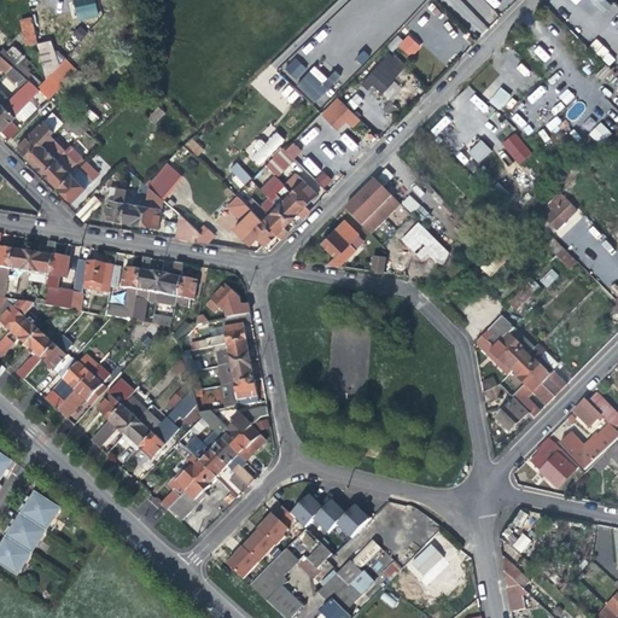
[(92,0),(80,0),(74,1),(75,11),(93,9),(92,0)]
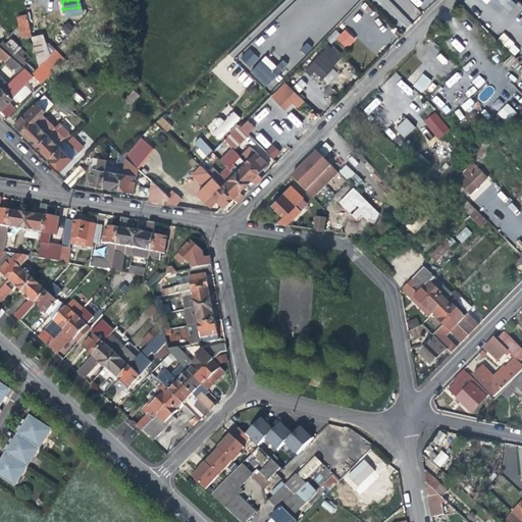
[(511,0),(489,0),(493,4),(501,11),(512,1),(511,0)]
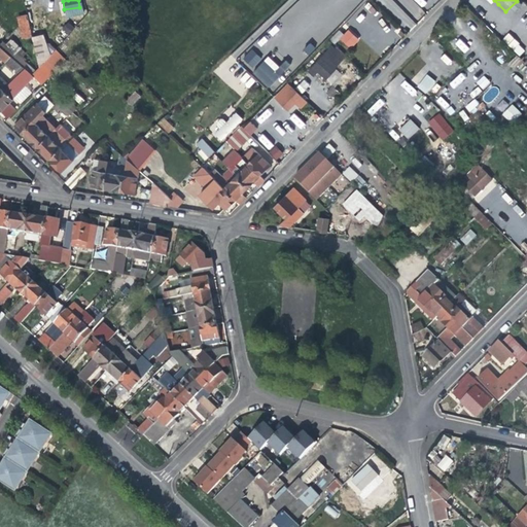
[(32,37),(27,16),(20,18),(23,39),(32,37)]
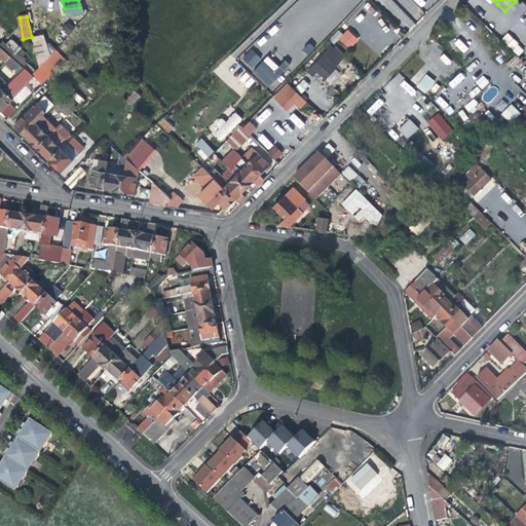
[(67,21),(58,30),(60,40),(72,26),(67,21)]
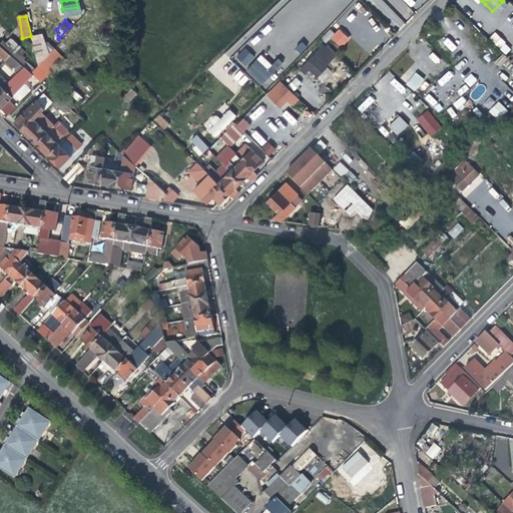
[(50,47),(58,39),(56,29),(45,41),(50,47)]
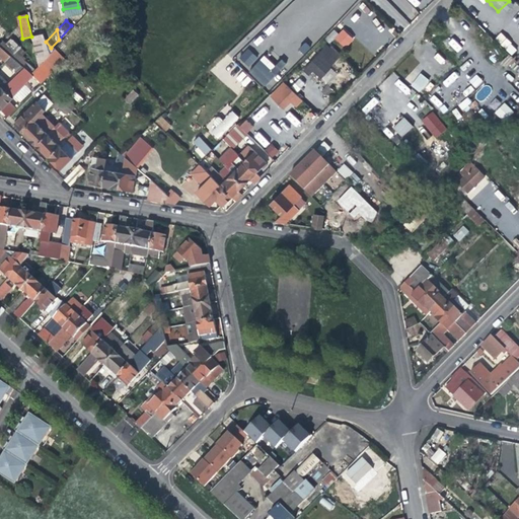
[(330,44),(340,35),(335,30),(325,40),(330,44)]
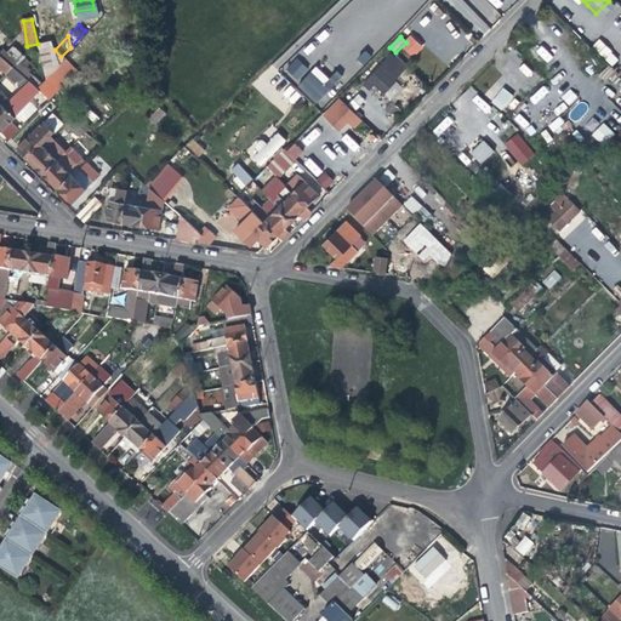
[(406,43),(403,47),(414,58),(420,53),(425,49),(412,36),(406,43)]
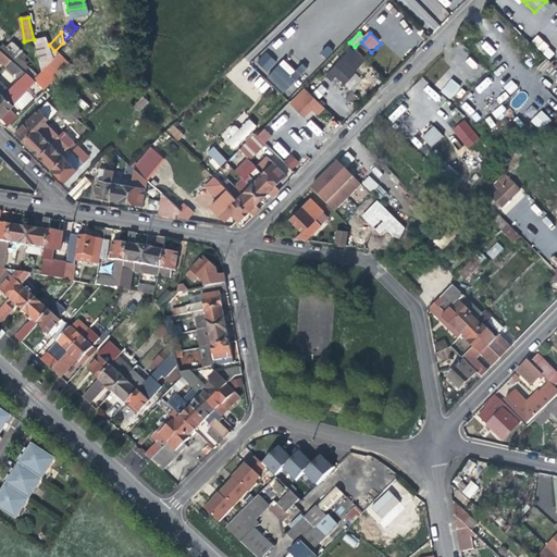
[(531,41),(548,59),(555,52),(537,35),(531,41)]
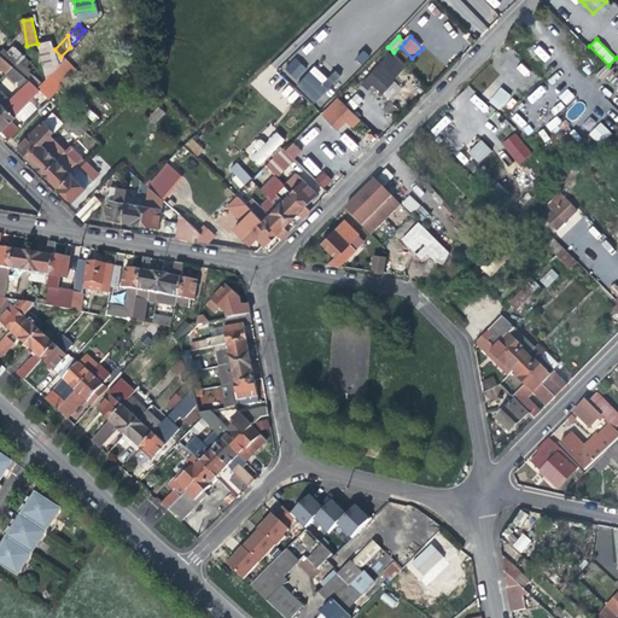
[(540,45),(532,52),(544,63),(551,57),(540,45)]
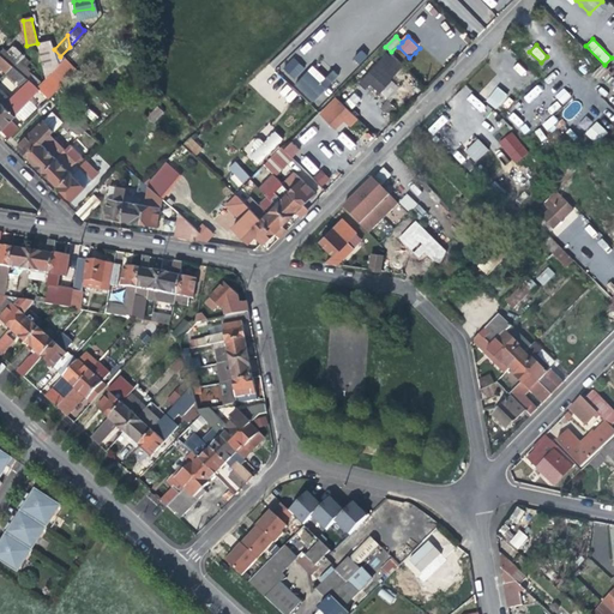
[(14,47),(8,53),(4,59),(12,67),(13,67),(24,56),(14,47)]
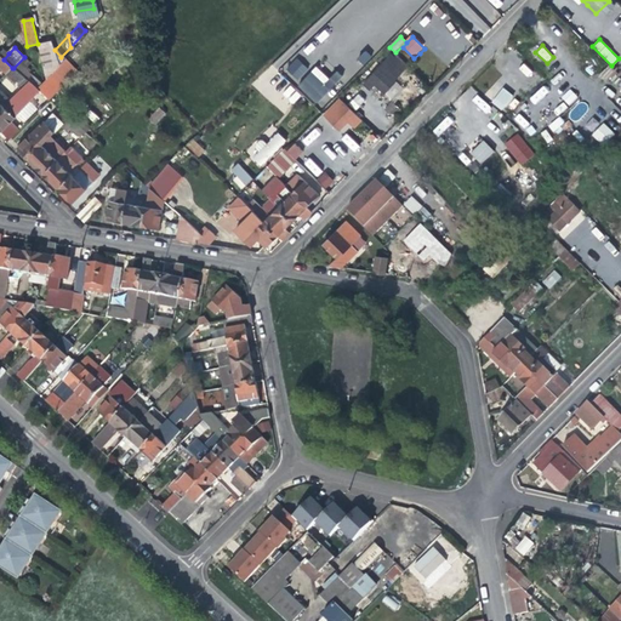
[(365,50),(357,60),(364,66),(371,56),(365,50)]
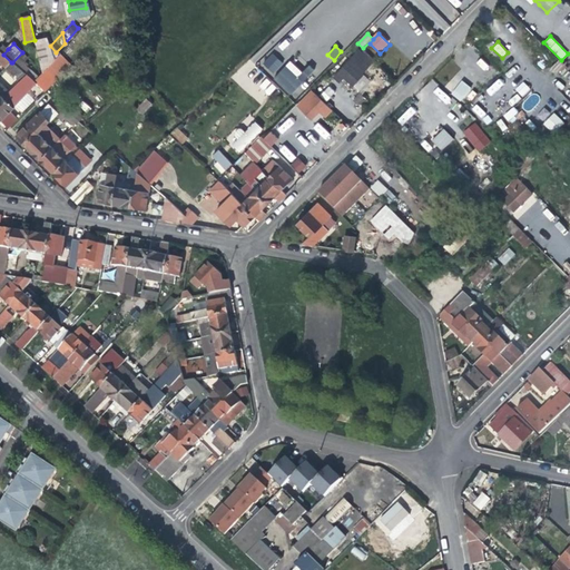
[(374,65),(359,50),(334,79),(341,85),(345,81),(354,89),(363,78),(374,65)]
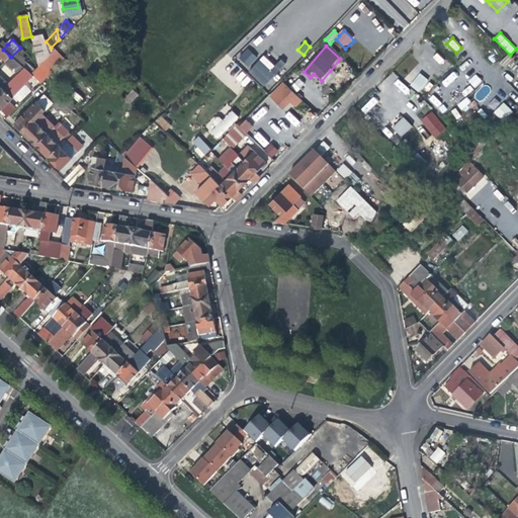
[(0,58),(5,62),(10,57),(3,50),(0,47),(0,58)]
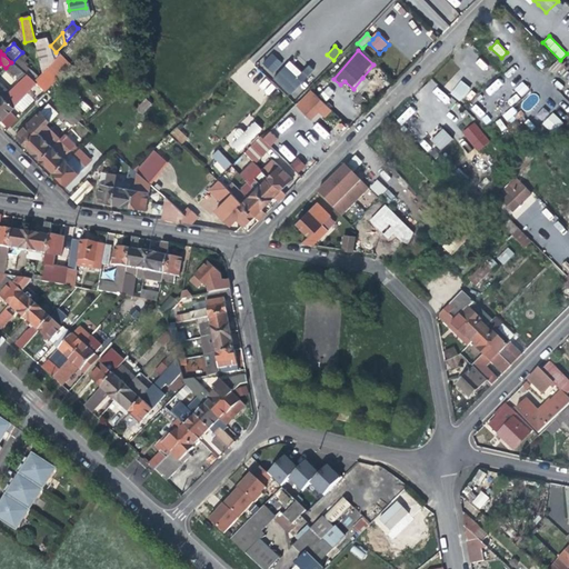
[(271,52),(259,65),(271,76),(283,63),(271,52)]
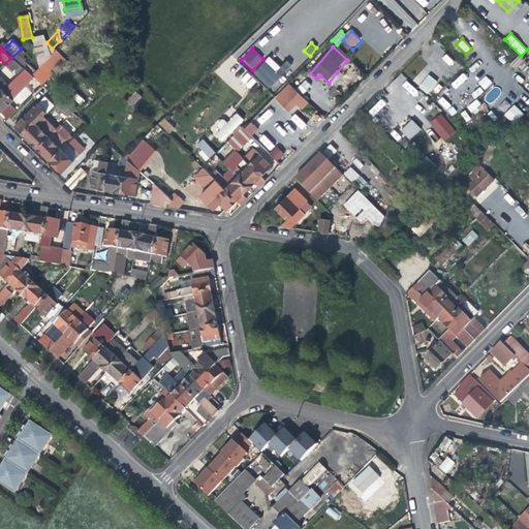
[(55,50),(32,76),(41,85),(64,60),(55,50)]
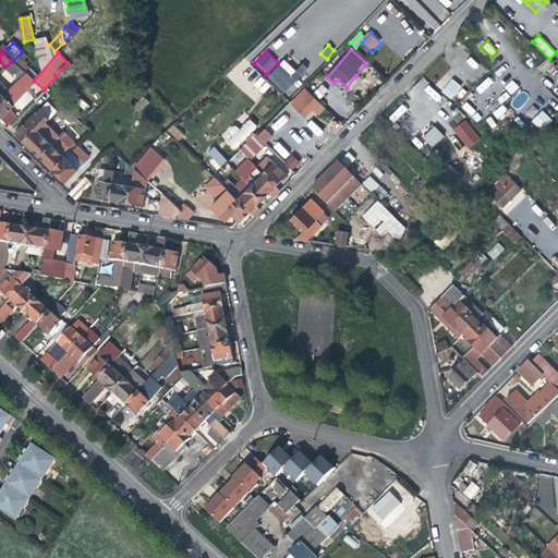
[(307,69),(302,63),(295,71),(283,59),(266,77),(284,94),(307,69)]
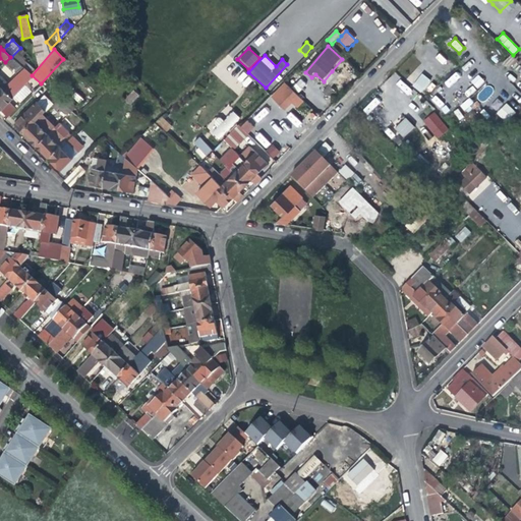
[(5,62),(16,75),(23,68),(11,57),(10,57),(5,62)]
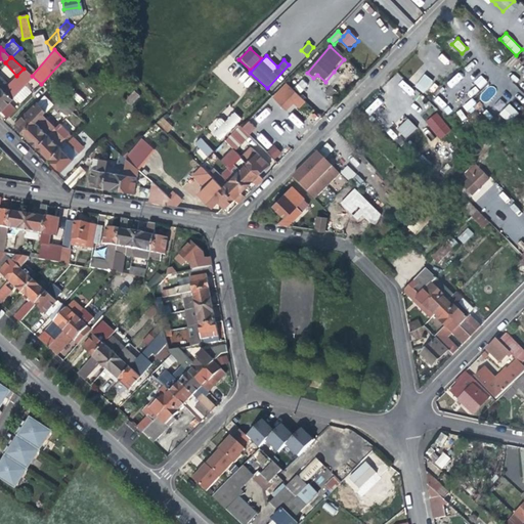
[(24,84),(32,76),(24,69),(16,76),(8,85),(0,92),(0,113),(6,120),(15,111),(8,103),(11,100),(11,99),(25,85),(24,84)]
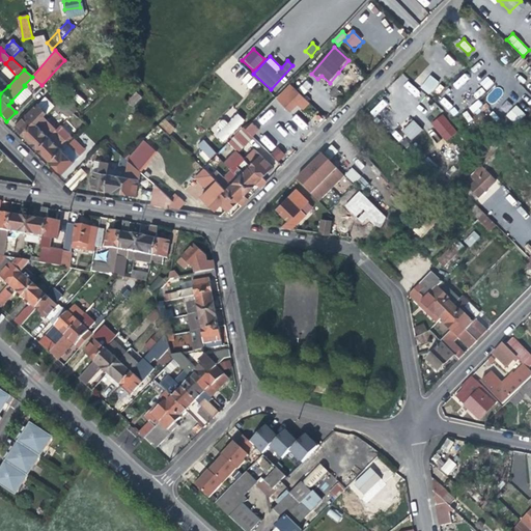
[(241,80),(251,88),(257,81),(247,73),(241,80)]
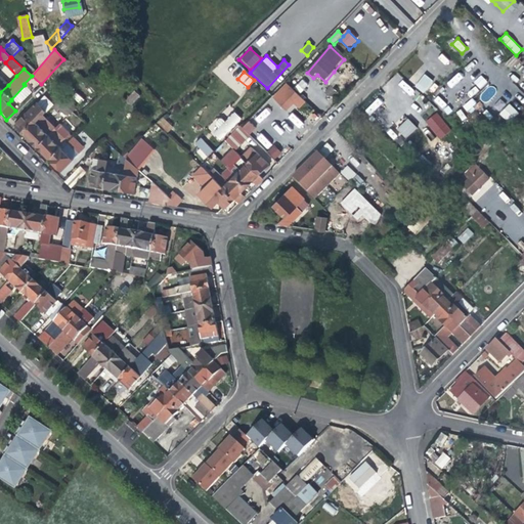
[(451,88),(464,77),(459,72),(446,83),(451,88)]
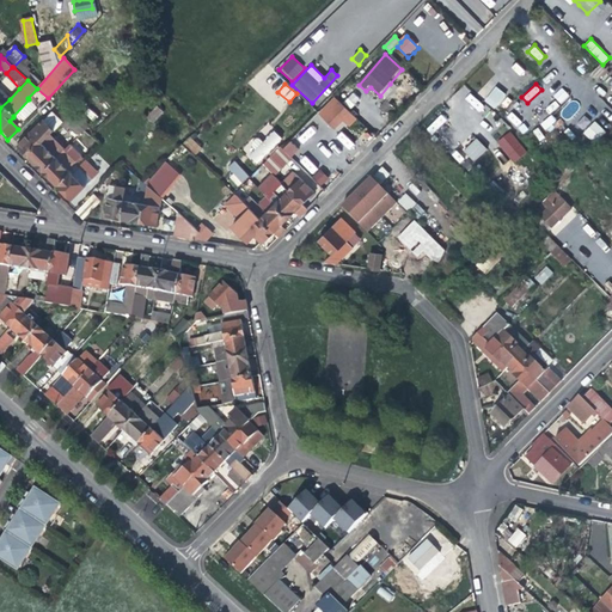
[(483,101),(494,109),(506,95),(496,86),(483,101)]
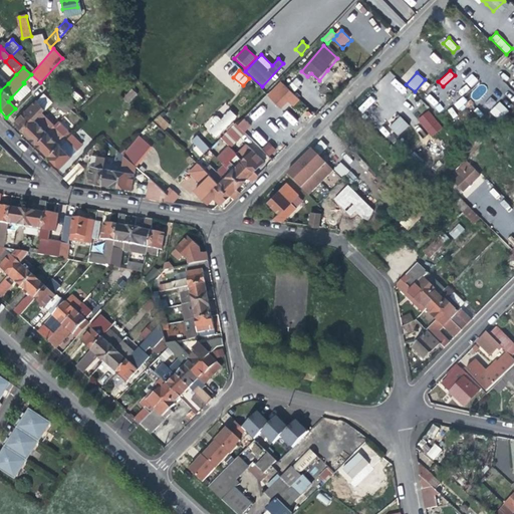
[(473,73),(465,79),(470,87),(478,81),(473,73)]
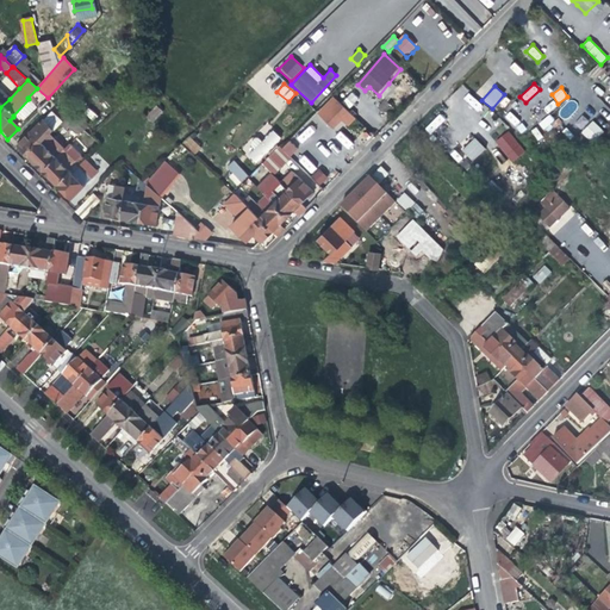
[(352,92),(342,101),(349,109),(358,99),(352,92)]
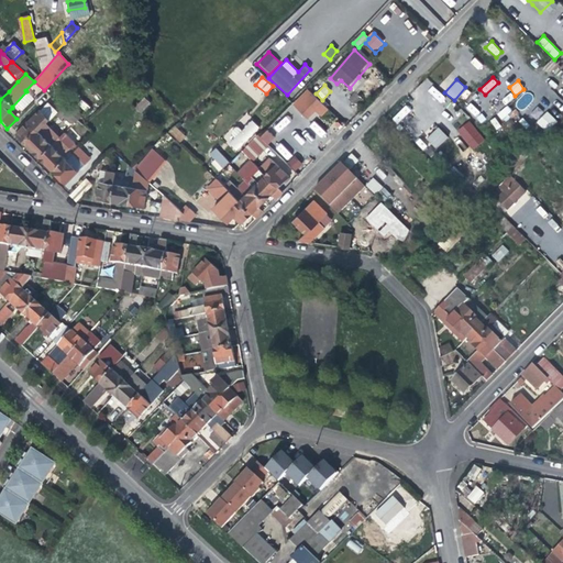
[(307,90),(293,105),(308,119),(311,116),(317,110),(324,117),(330,111),(307,90)]
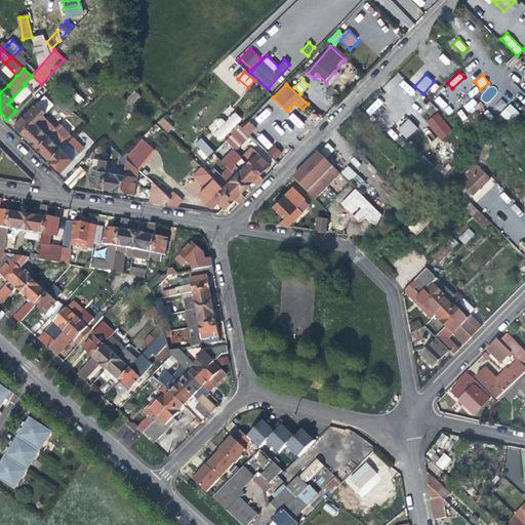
[(133,91),(124,102),(130,107),(138,96),(133,91)]
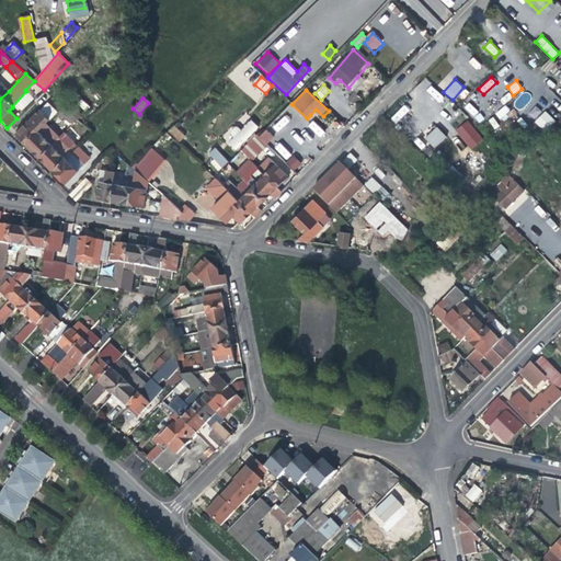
[(18,138),(24,145),(37,132),(43,126),(42,126),(48,119),(48,121),(57,113),(47,102),(38,111),(38,110),(13,135),(18,138)]
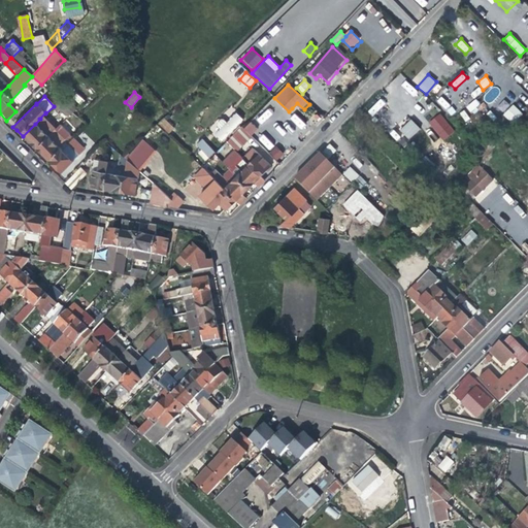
[(441,96),(436,101),(451,116),(456,111),(441,96)]
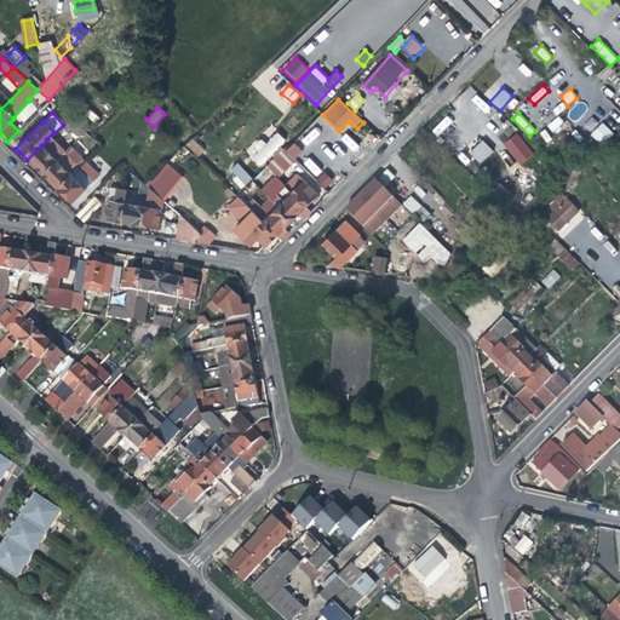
[(87,128),(72,114),(69,118),(76,125),(85,132),(87,128)]
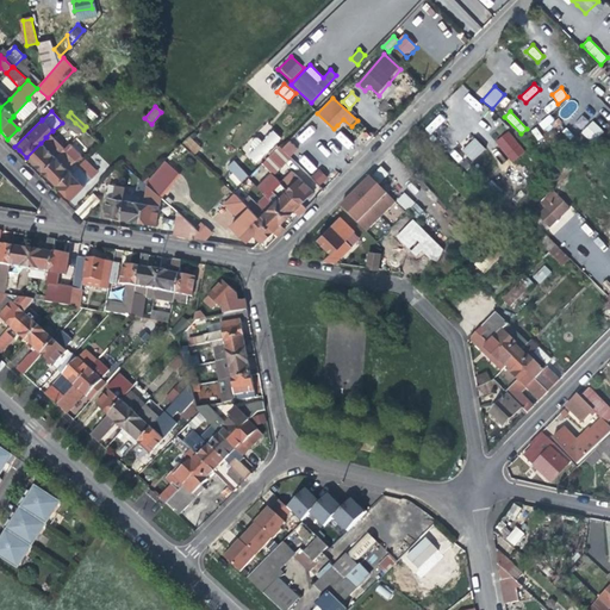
[(440,114),(425,128),(430,134),(444,120),(440,114)]
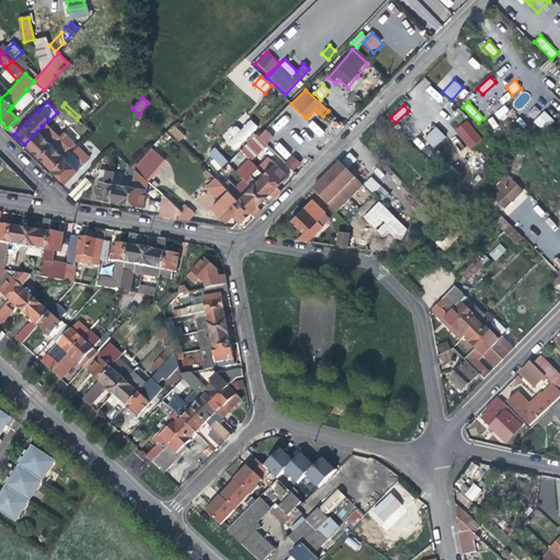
[(505,105),(494,112),(500,119),(510,112),(505,105)]
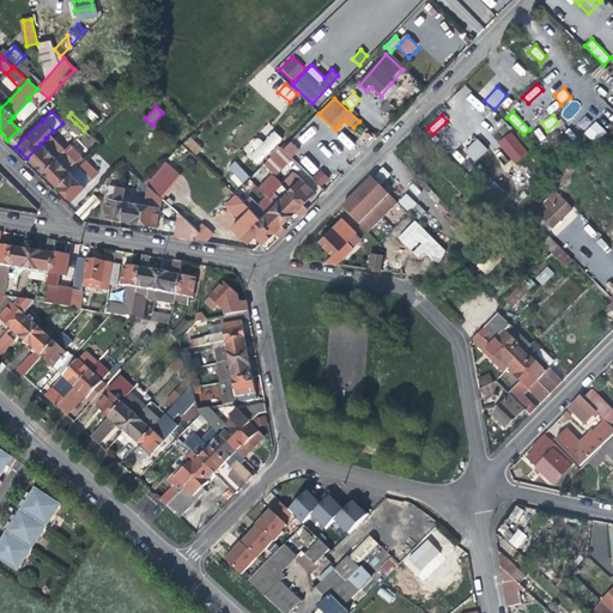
[(84,131),(76,123),(68,116),(65,120),(80,134),(84,131)]
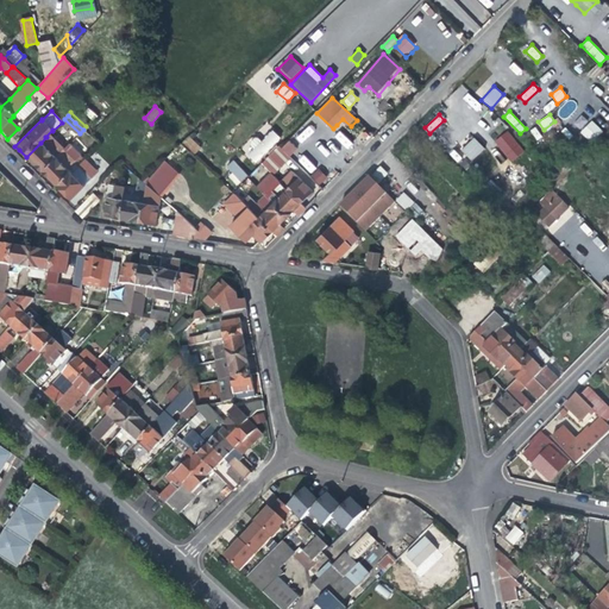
[(592,120),(581,131),(591,143),(603,131),(592,120)]
